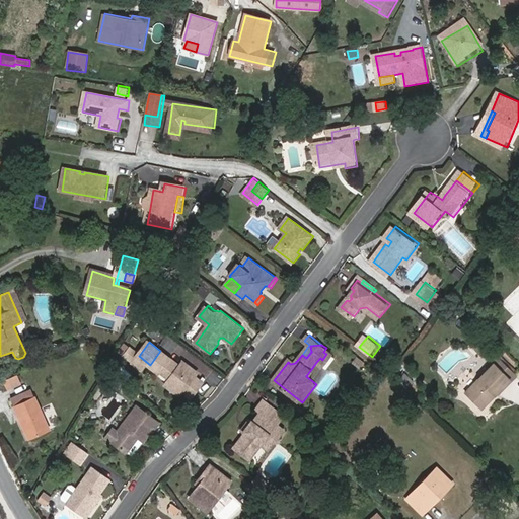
[(317,361),(324,366),(334,354),(326,348),(323,352),(326,354),(322,360),(320,358),(317,361)]
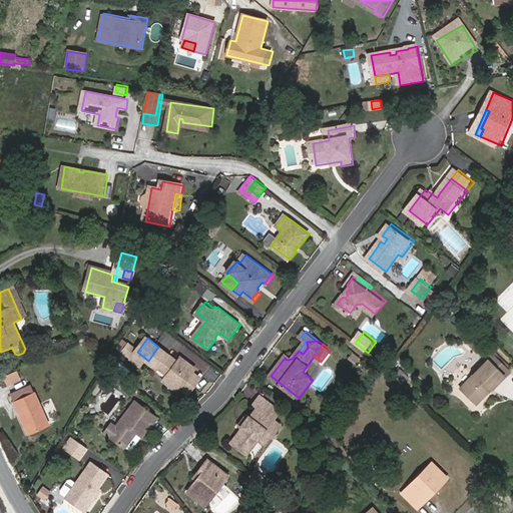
[(148,361),(157,368),(159,366),(168,355),(158,347),(148,361)]
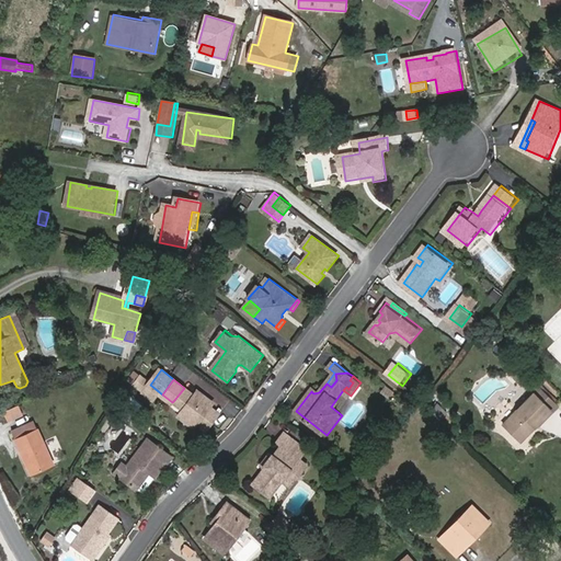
[(541,386),(519,408),(522,409),(542,388),(541,386)]
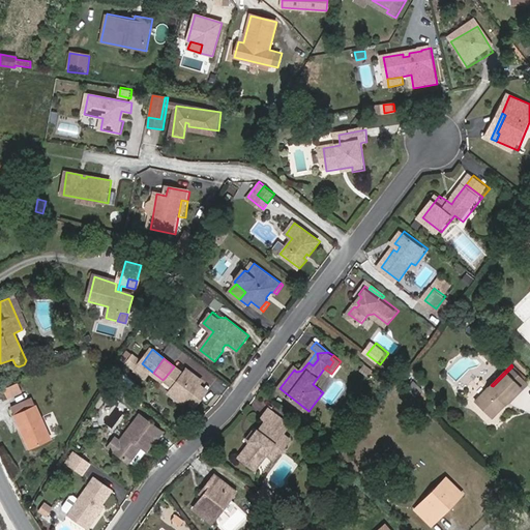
[(199,387),(201,384),(199,378),(192,372),(185,372),(184,375),(174,366),(165,378),(175,386),(173,389),(173,394),(176,396),(179,400),(185,404),(188,399),(197,405),(206,392),(199,387)]
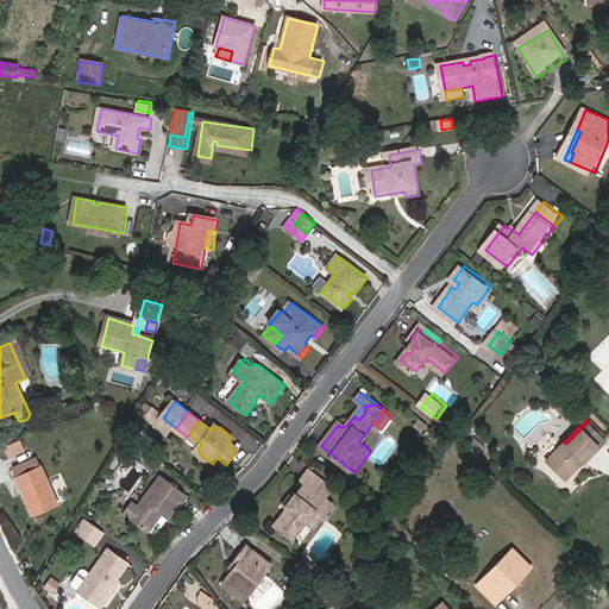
[(584,464),(588,460),(608,440),(589,421),(566,444),(550,460),(569,479),(581,468),(579,465),(583,462),(584,464)]
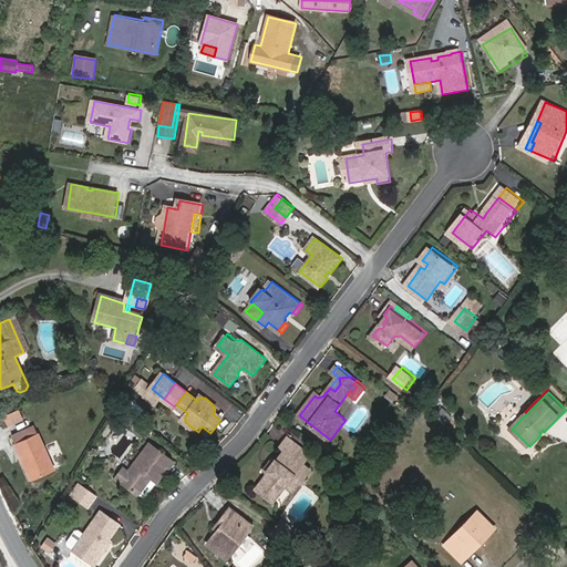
[(10,425),(24,419),(21,409),(6,414),(10,425)]
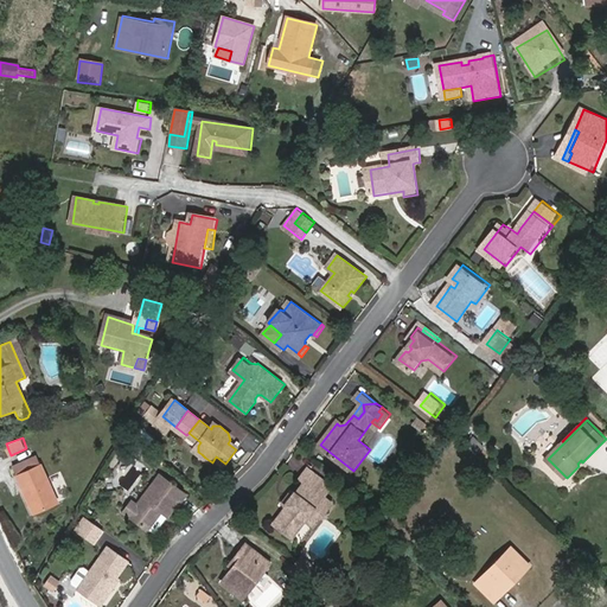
[(586,459),(587,461),(606,441),(606,439),(586,459)]
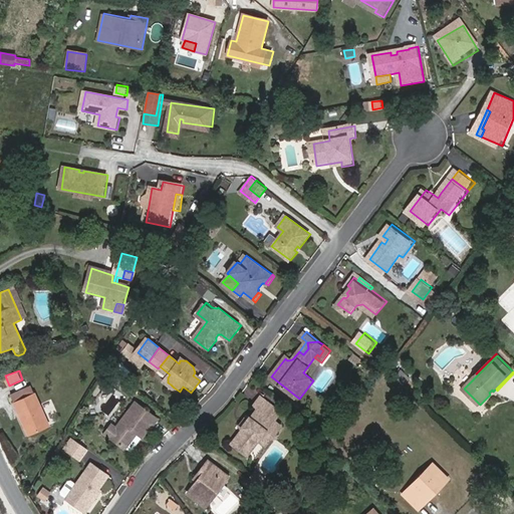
[(28,435),(49,426),(31,386),(11,395),(28,435)]
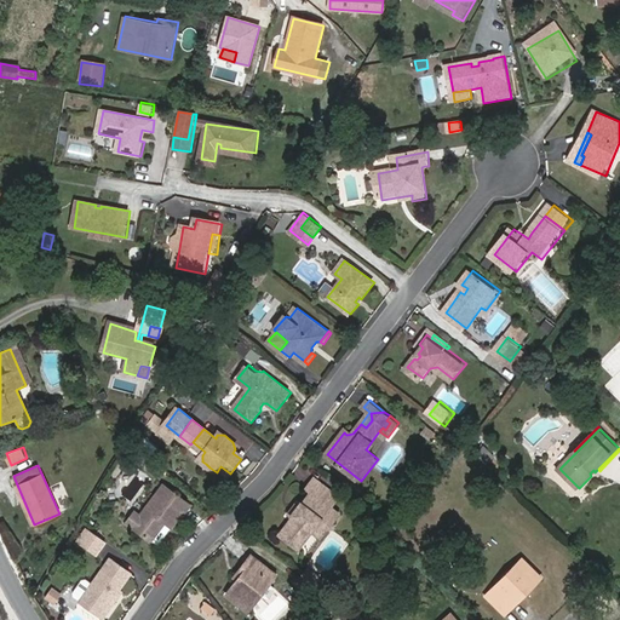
[(331,527),(340,514),(333,507),(327,503),(336,492),(317,477),(309,488),(313,492),(304,503),(302,500),(299,505),(292,514),(294,515),(279,534),(298,550),(313,532),(323,521),(331,527)]
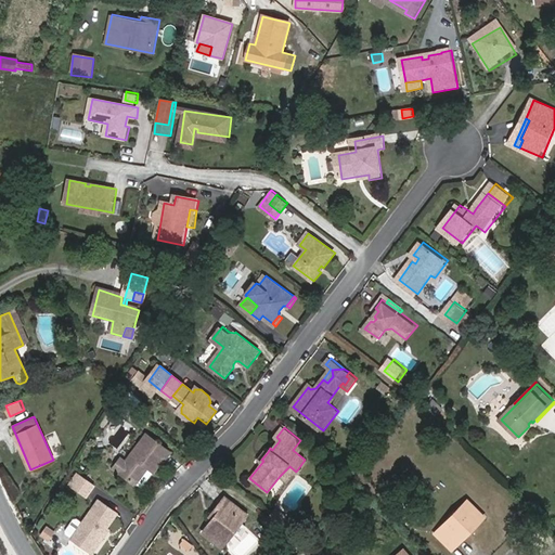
[(164,463),(171,452),(149,434),(126,461),(119,472),(136,485),(145,470),(149,466),(151,468),(154,472),(162,461),(164,463)]
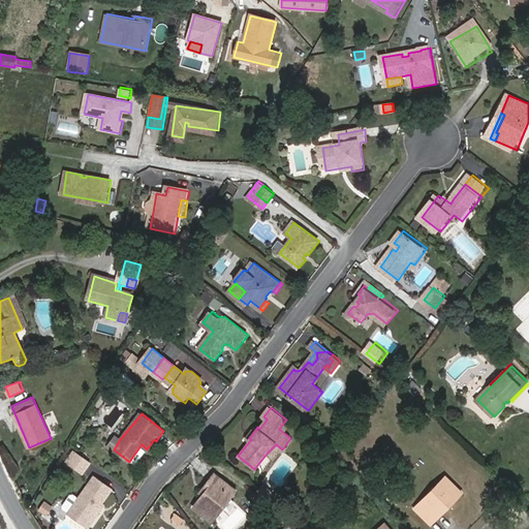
[(284,433),(291,425),(286,419),(279,429),(284,433)]
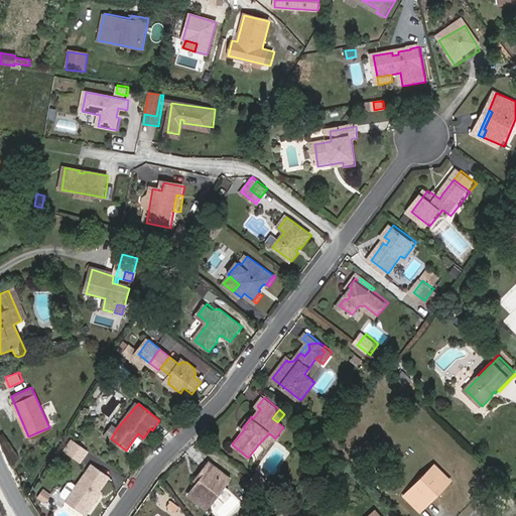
[(247,418),(240,425),(243,427),(249,420),(247,418)]
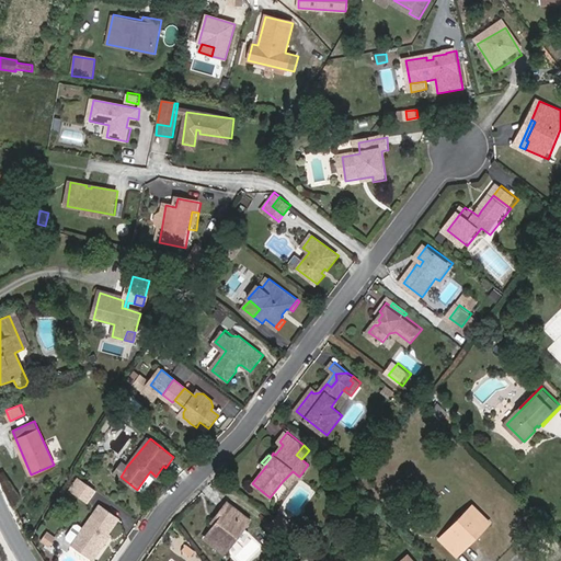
[(123,462),(115,472),(121,477),(127,466),(123,462)]
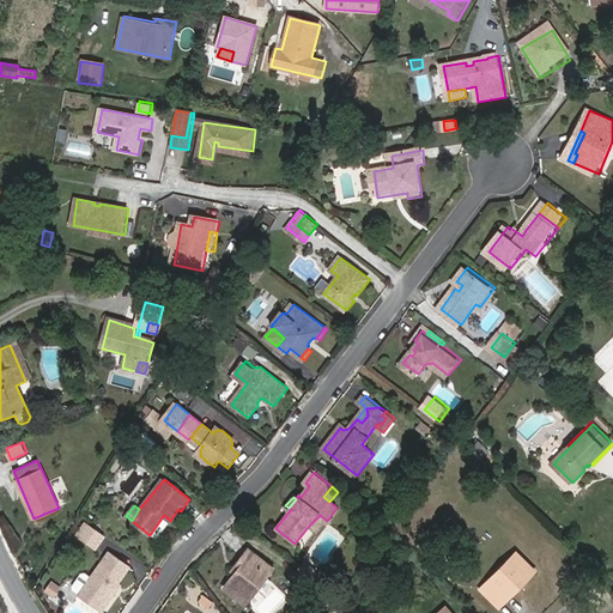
[(309,526),(317,533),(327,521),(320,515),(309,526)]
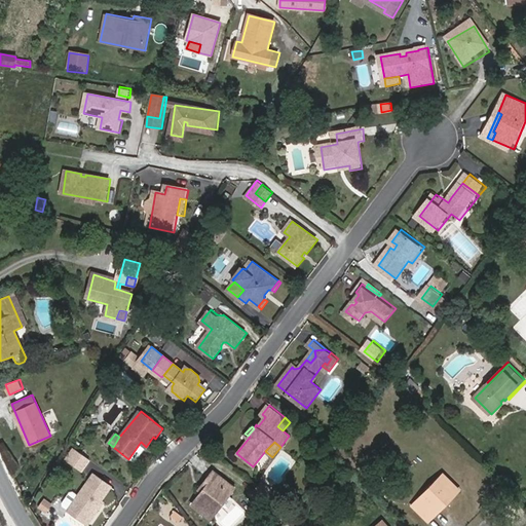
[(83,470),(90,458),(76,448),(69,458),(83,470)]
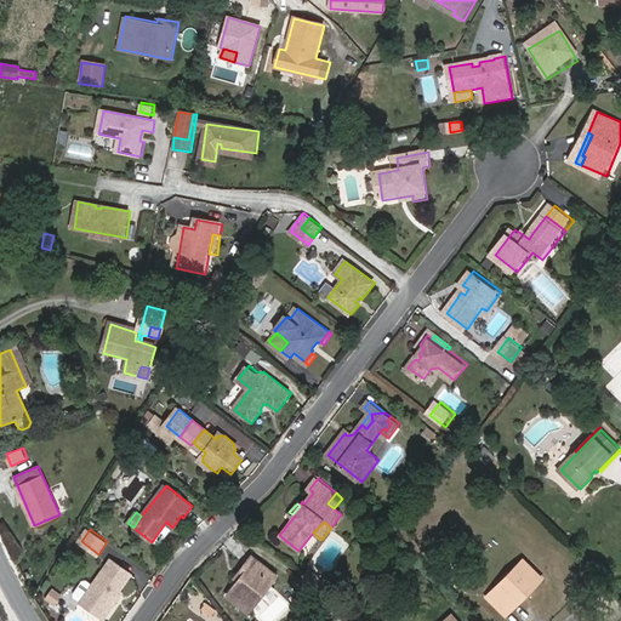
[(229,596),(250,613),(262,596),(267,600),(271,600),(275,593),(275,590),(271,586),(277,576),(252,558),(245,568),(249,570),(241,580),(229,596)]
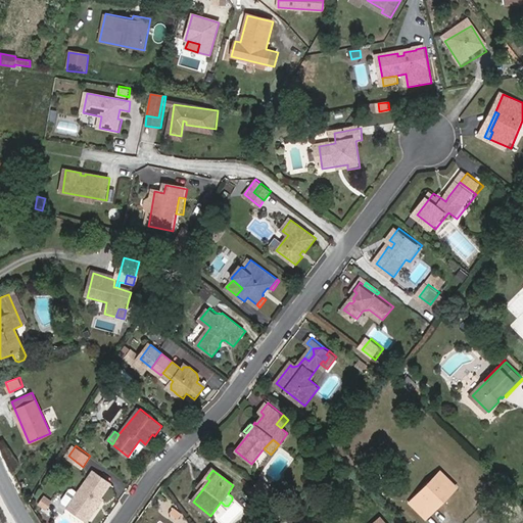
[(85,519),(99,498),(109,482),(92,471),(78,492),(73,488),(69,489),(62,500),(62,503),(68,507),(68,508),(85,519)]
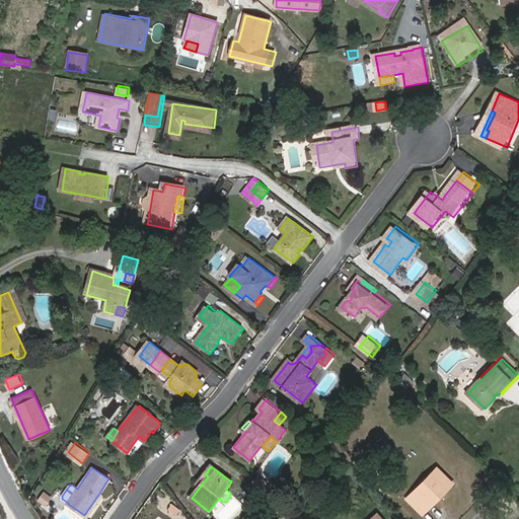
[(439,496),(441,498),(454,485),(439,468),(412,495),(427,510),(435,503),(434,500),(439,496)]
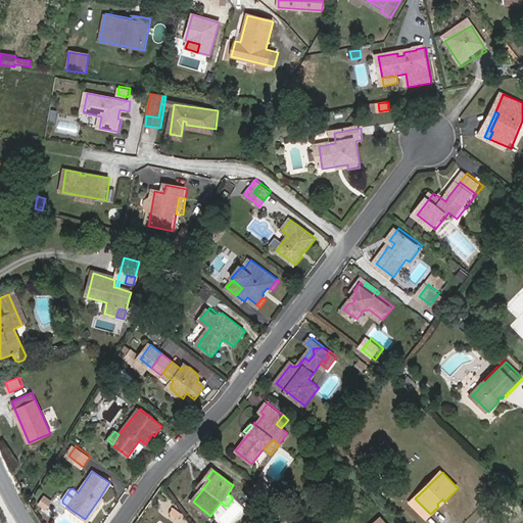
[(206,478),(200,486),(203,488),(209,480),(206,478)]
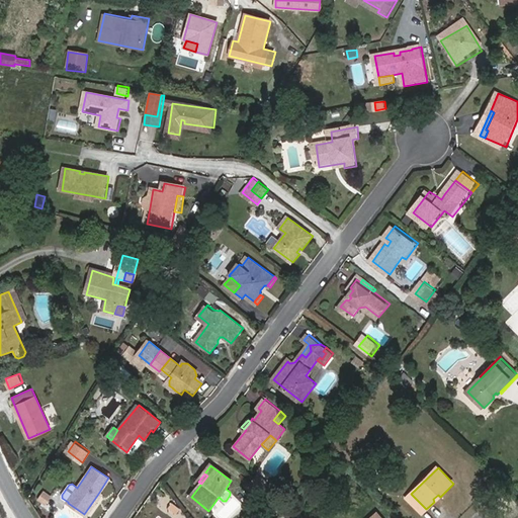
[(253,481),(259,486),(262,480),(256,476),(253,481)]
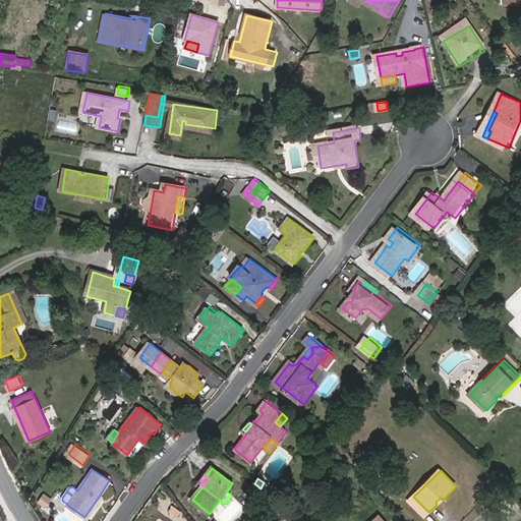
[(269,486),(264,482),(261,488),(266,491),(269,486)]
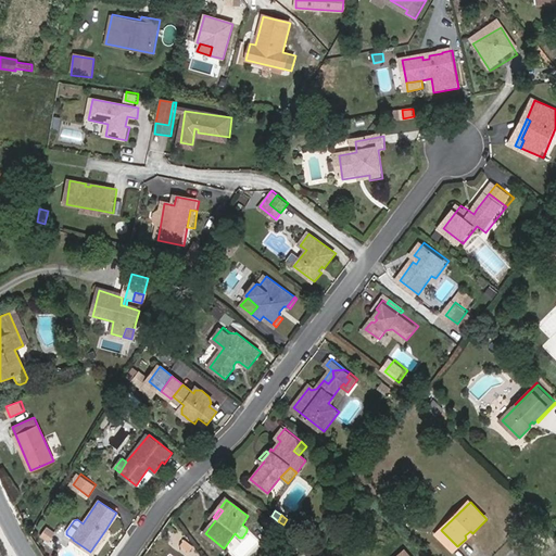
[(266,525),(277,533),(283,525),(278,521),(272,516),(266,525)]
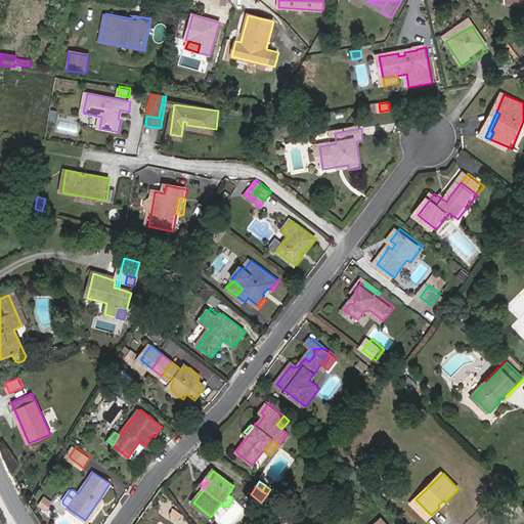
[(85,520),(88,522),(102,501),(99,499),(85,520)]
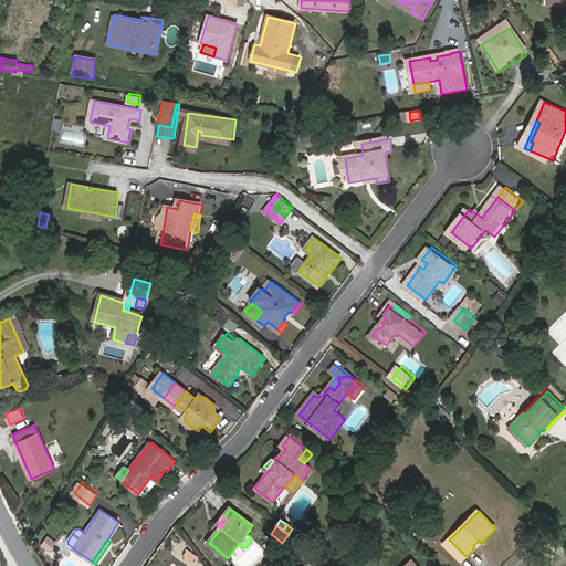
[(444,543),(461,561),(465,556),(449,540),(444,543)]
